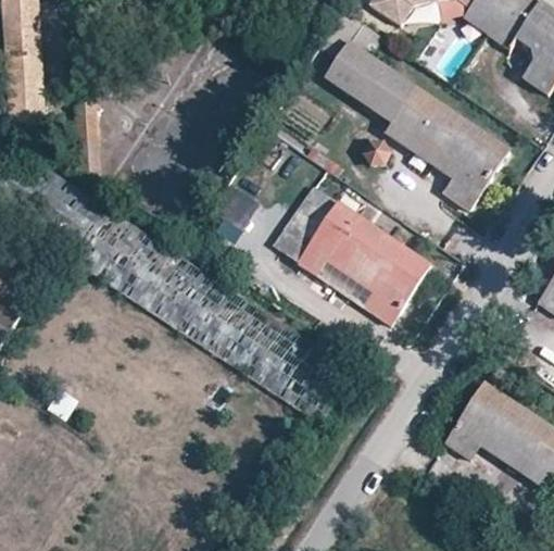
[(0,0),(10,128),(48,153),(37,0),(0,0)]
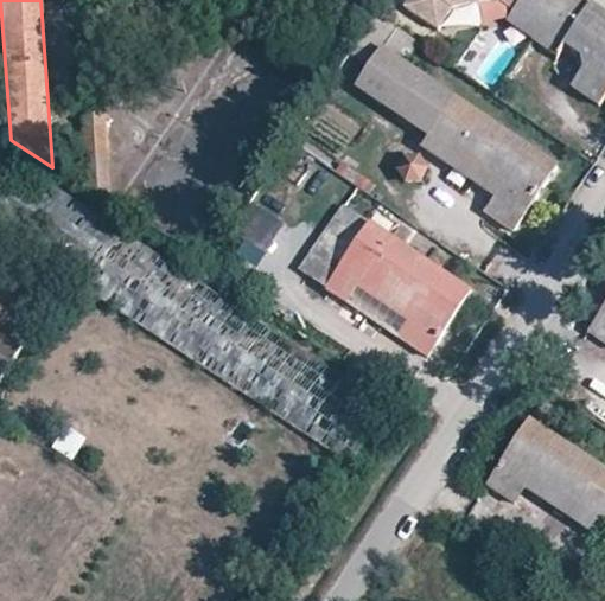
[(510,0),(514,2),(515,0),(406,0),(440,23),(453,2),(462,0),(510,0)]
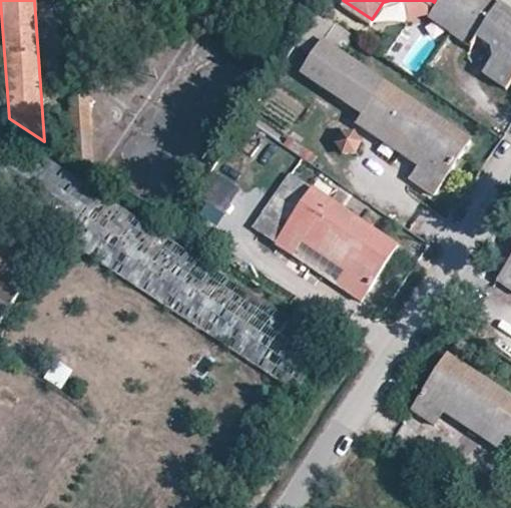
[(450,24),(468,0),(435,0),(434,2),(429,10),(450,24)]
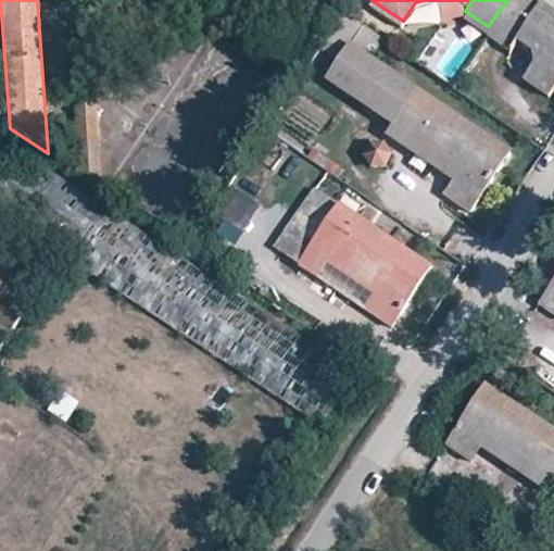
[(550,89),(553,82),(553,7),(543,0),(539,0),(530,13),(512,0),(507,0),(488,26),(508,40),(515,30),(531,40),(527,48),(534,53),(523,71),(550,89)]
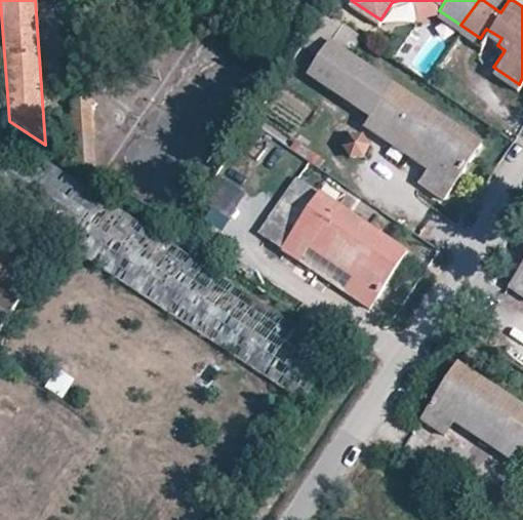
[(500,12),(509,0),(483,0),(500,12)]
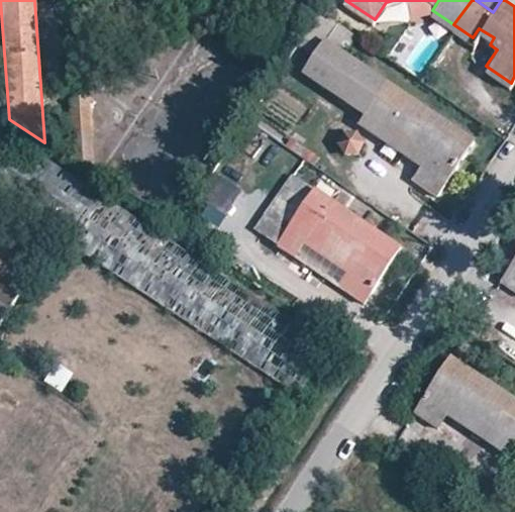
[(335,22),(318,10),(307,27),(324,38),(335,22)]
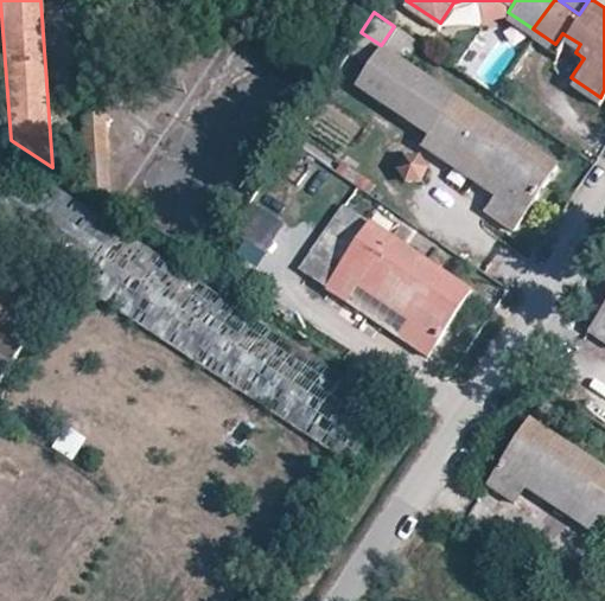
[(381,45),(400,58),(413,38),(394,26),(381,45)]
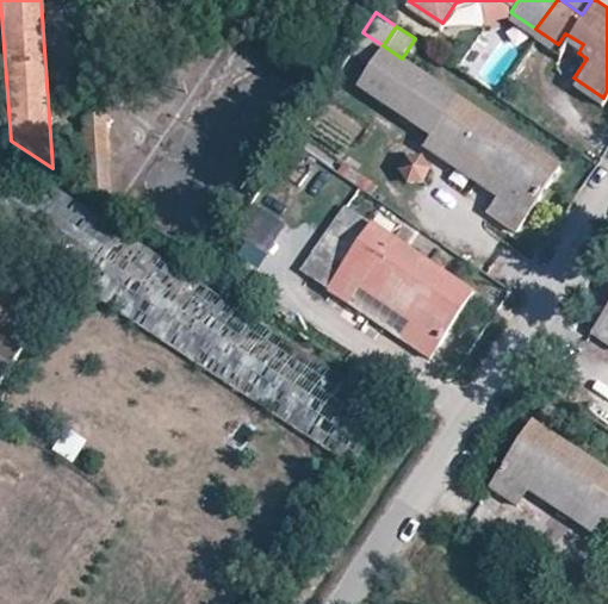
[(427,135),(456,94),(402,58),(383,45),(354,87),(427,135)]
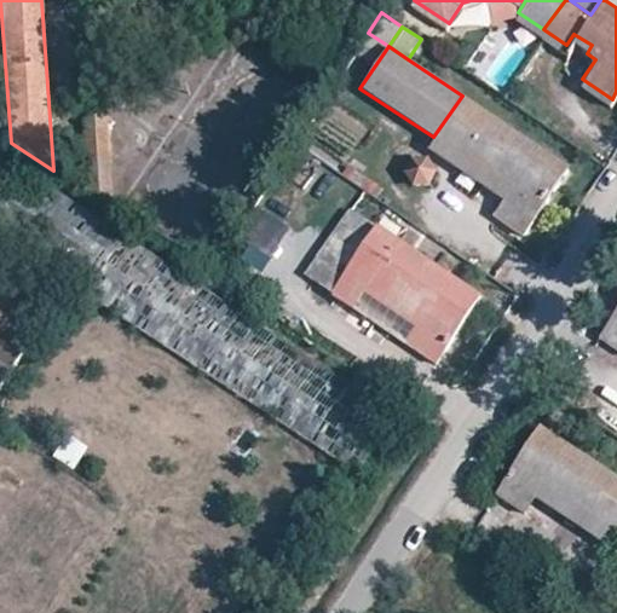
[(462,96),(433,137),(426,148),(501,198),(537,145),(462,96)]
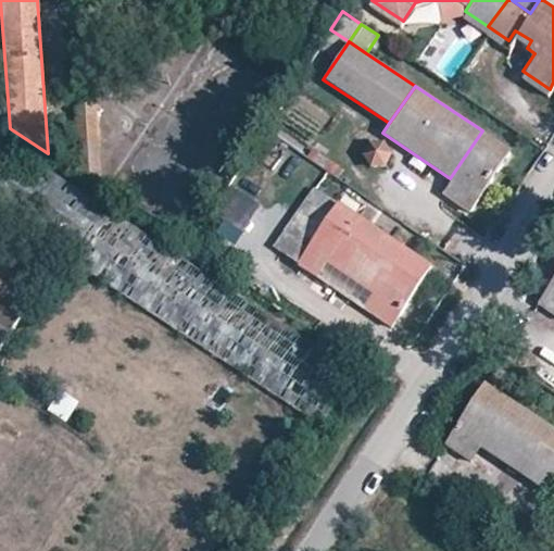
[(72,102),(77,173),(100,188),(95,101),(72,102)]
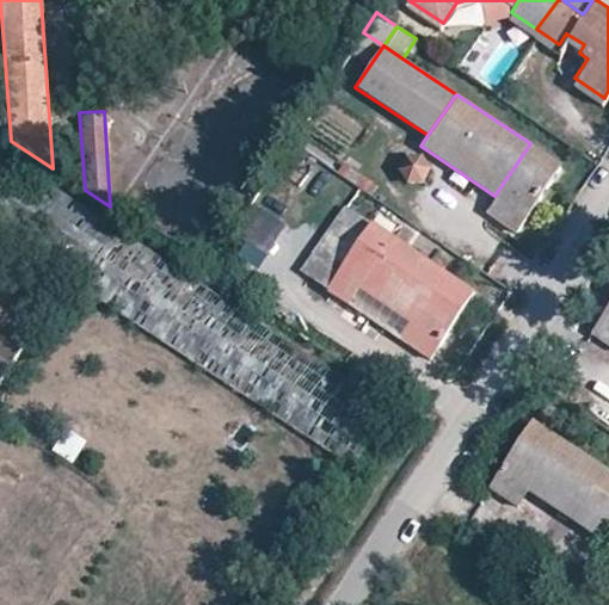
[(515,230),(560,164),(530,143),(494,196),(493,197),(485,210),(515,230)]
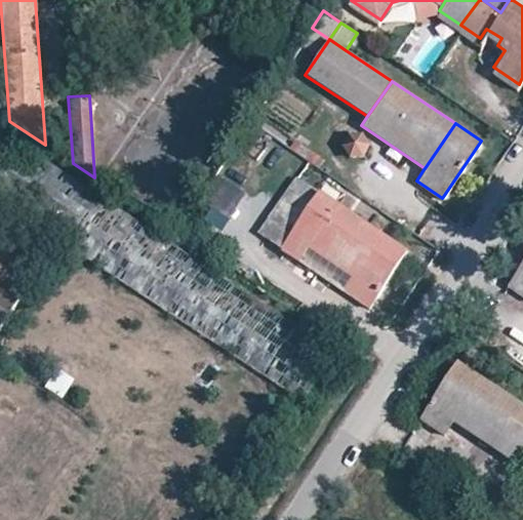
[(0,197),(310,401),(333,351),(0,128),(0,197)]
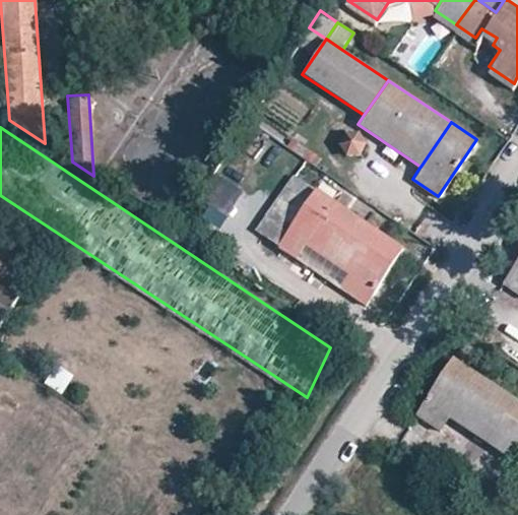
[(276,244),(315,188),(292,173),(255,229),(276,244)]
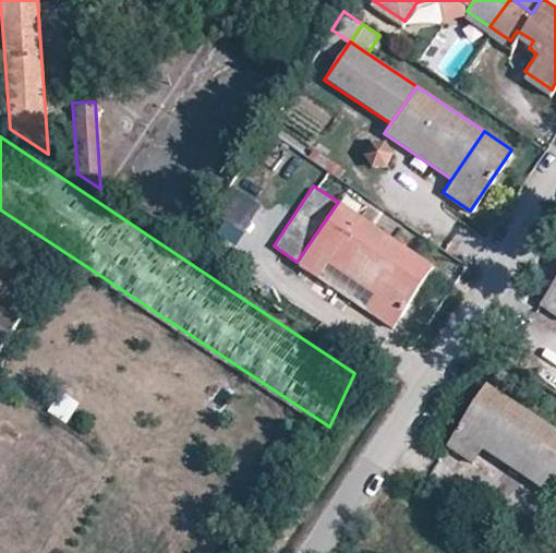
[(230,188),(217,231),(242,239),(256,195),(230,188)]
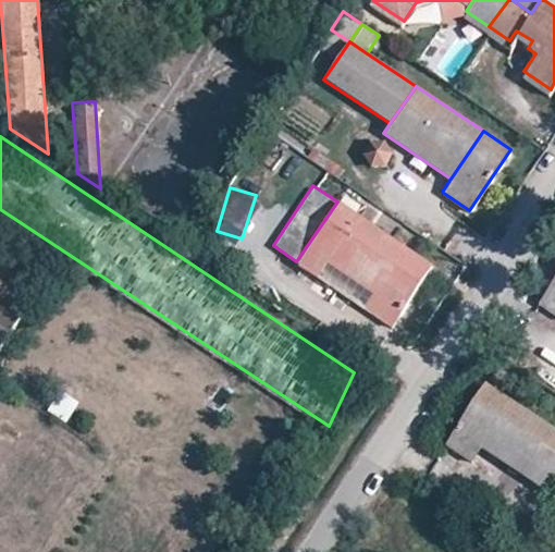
[(431,265),(337,201),(296,261),(342,293),(391,327),(431,265)]
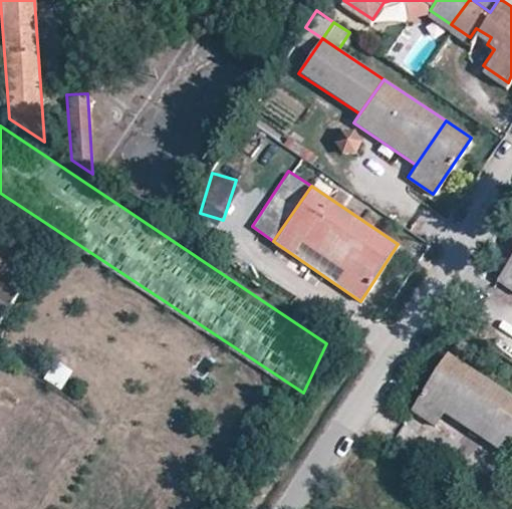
[(0,320),(22,288),(0,273),(0,271),(7,261),(0,256),(0,320)]
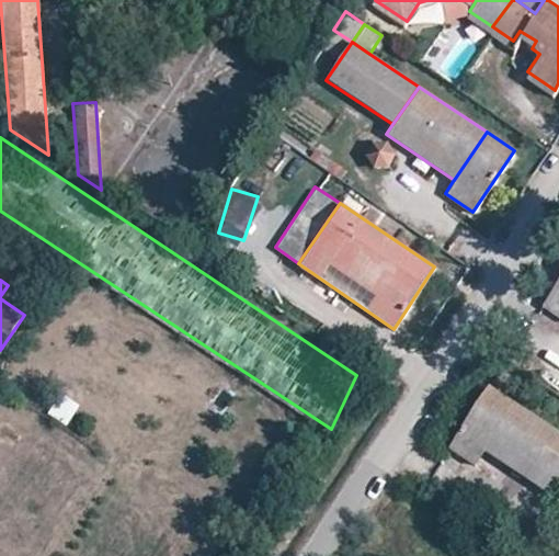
[(558,281),(544,303),(558,314),(558,281)]
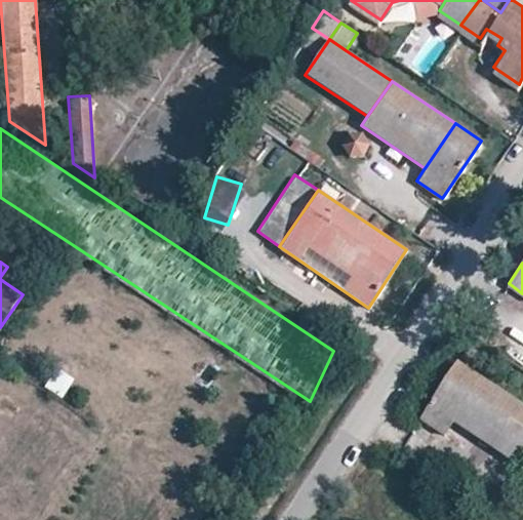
[(486,377),(458,361),(420,417),(447,435),(455,422),(486,377)]
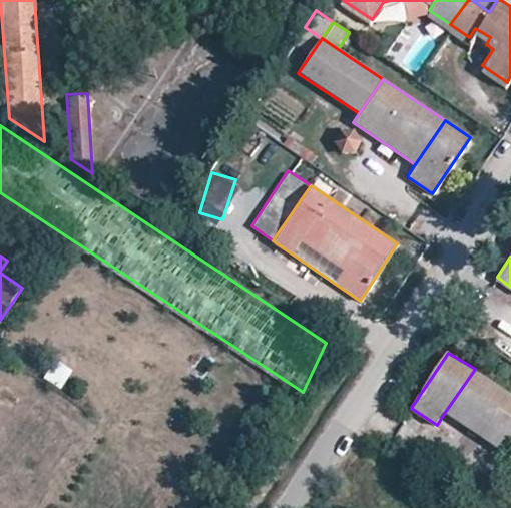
[(60,386),(73,367),(56,354),(42,373),(60,386)]
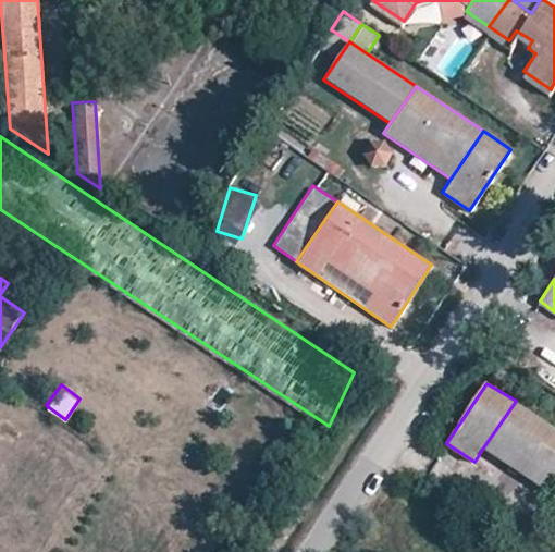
[(554,482),(554,427),(516,401),(483,448),(547,493),(554,482)]
